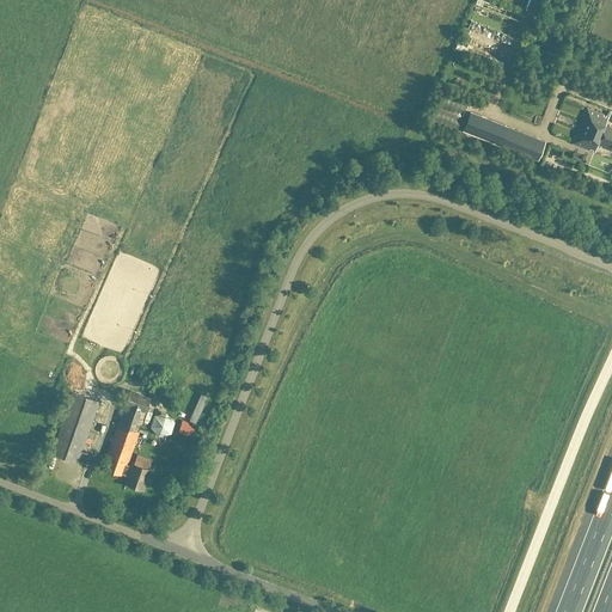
[(611,128),(605,126),(609,118),(586,110),(573,145),(594,153),(597,147),(611,152),(611,128)]
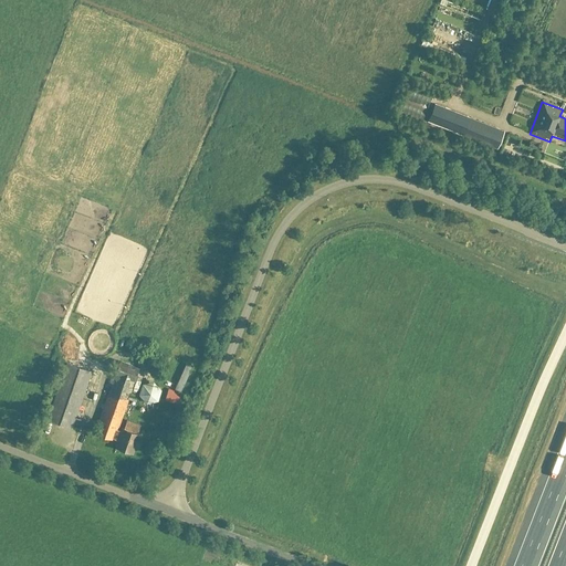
[(463,136),(470,118),(436,105),(429,123),(463,136)]
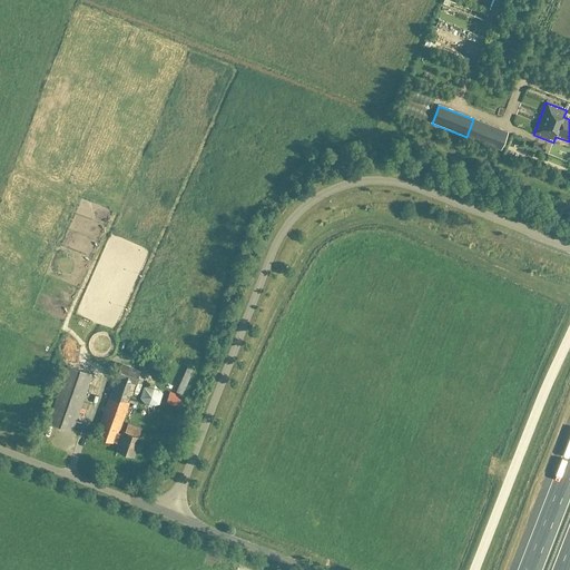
[(406,107),(404,118),(415,120),(418,109),(406,107)]
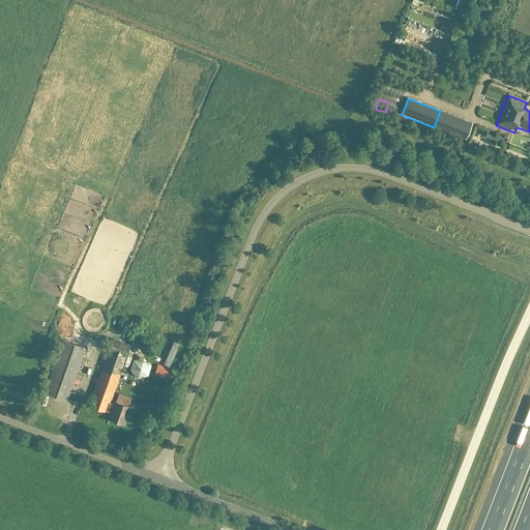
[(482,107),(493,111),(494,106),(484,101),(482,107)]
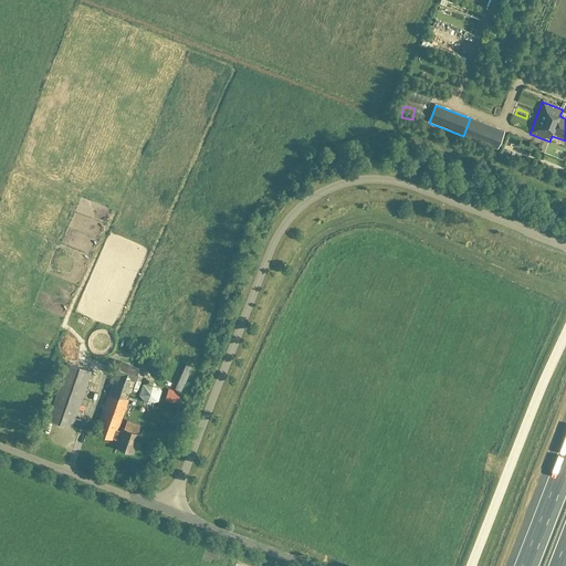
[(503,132),(470,118),(463,136),(496,149),(503,132)]
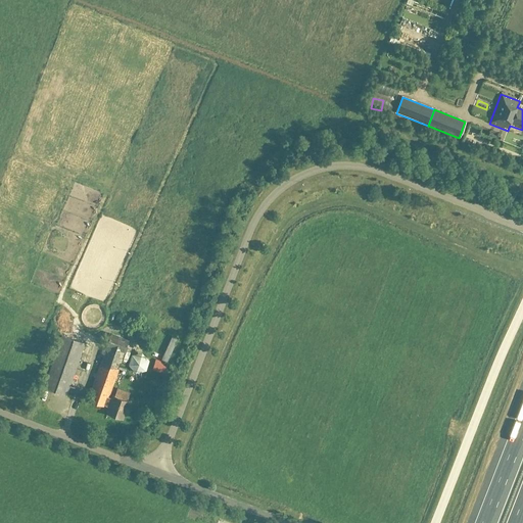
[(55,323),(56,334),(69,334),(69,322),(55,323)]
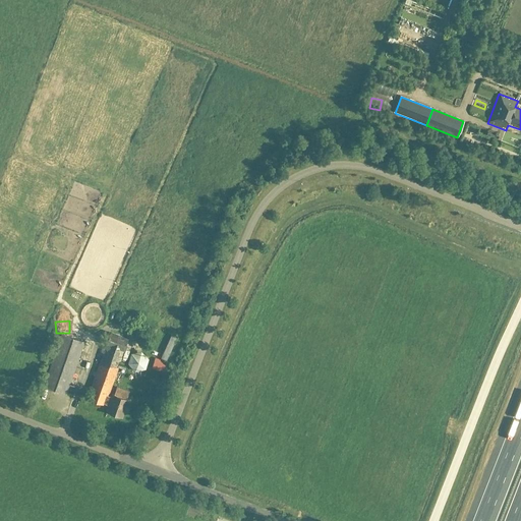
[(108,397),(118,369),(116,368),(118,361),(120,361),(123,352),(128,339),(111,333),(107,346),(103,344),(99,357),(102,358),(91,391),(92,392),(89,400),(105,406),(105,405),(109,407),(107,413),(122,418),(128,401),(126,401),(129,392),(116,387),(112,398),(108,397)]
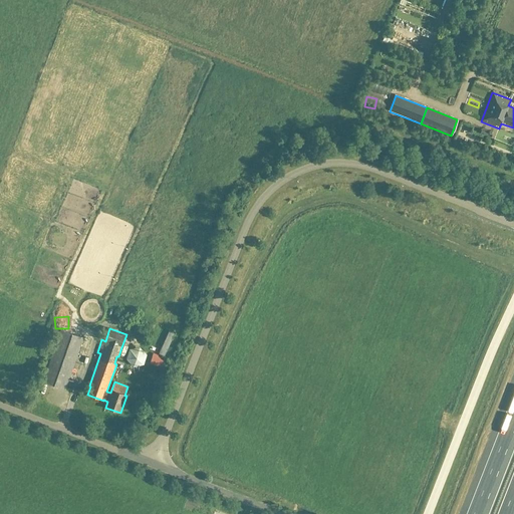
[(65,390),(82,339),(60,331),(43,382),(65,390)]
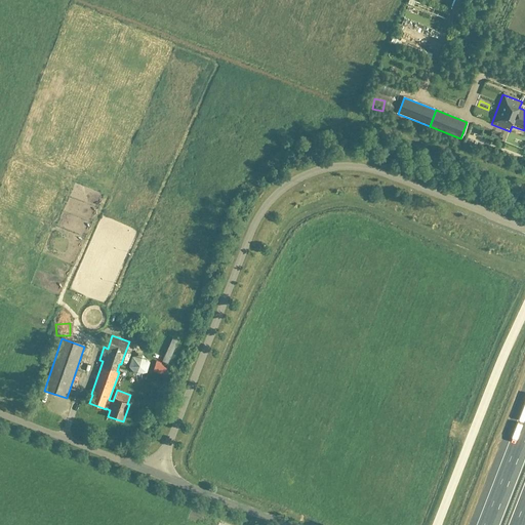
[(172,338),(162,362),(167,364),(177,340),(172,338)]
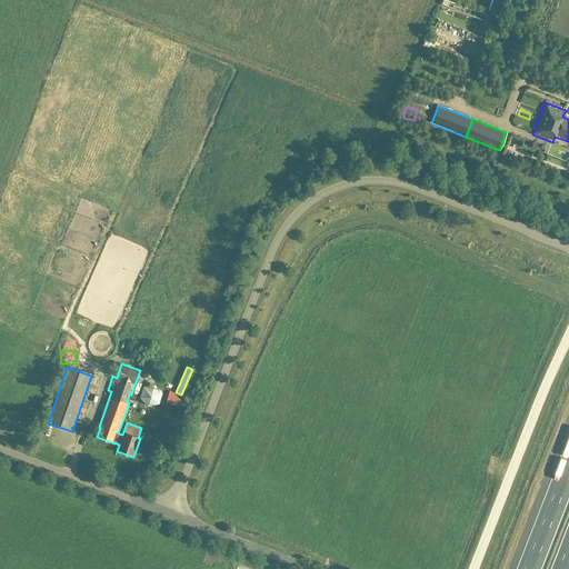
[(158,405),(161,393),(153,385),(143,387),(140,399),(148,407),(158,405)]
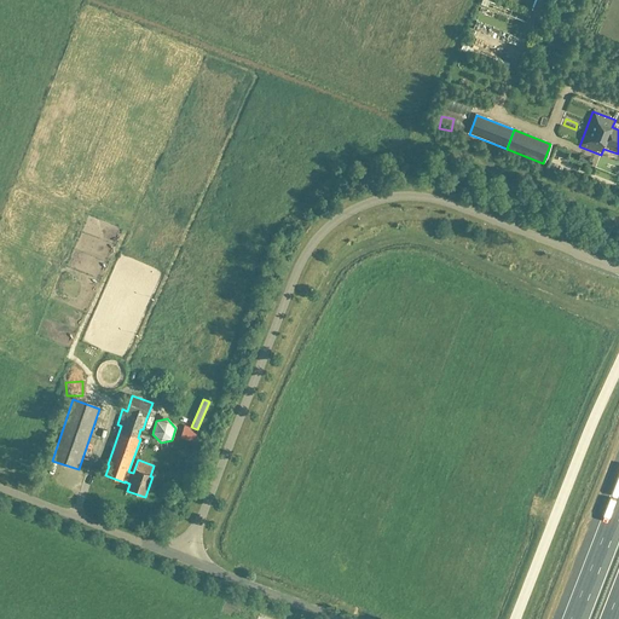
[(143,432),(149,435),(154,426),(148,422),(143,432)]
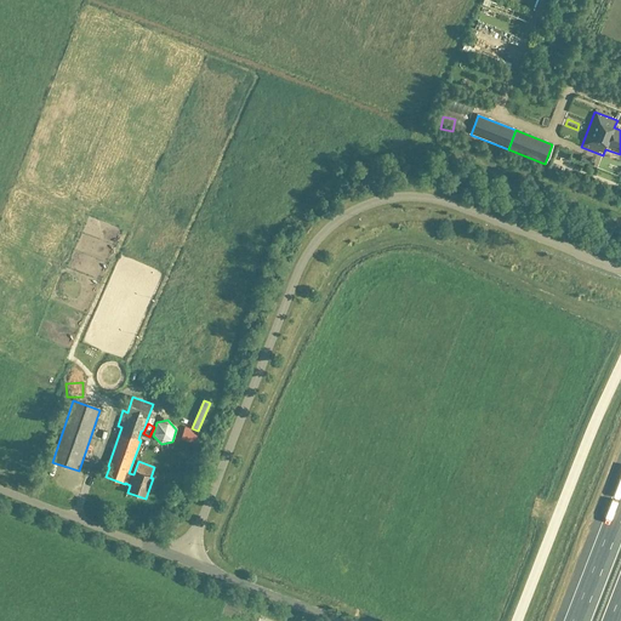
[(194,445),(198,433),(184,429),(180,440),(194,445)]
